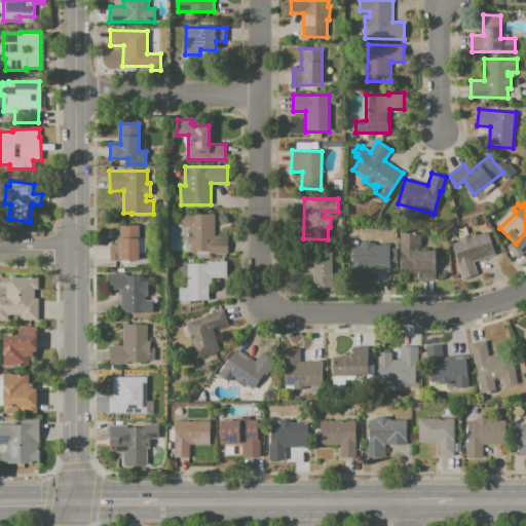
[(181,215),(215,215),(215,236),(227,236),(227,255),(209,255),(209,251),(190,251),(190,245),(187,245),(187,233),(191,233),(191,226),(181,226),(181,215)]
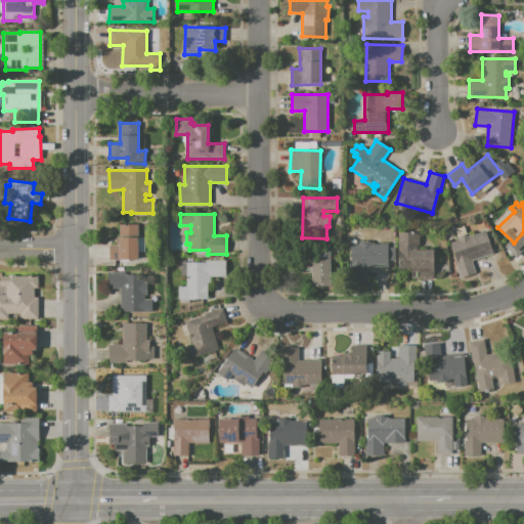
[(110,246),(119,246),(119,225),(139,225),(138,260),(110,260),(110,246)]
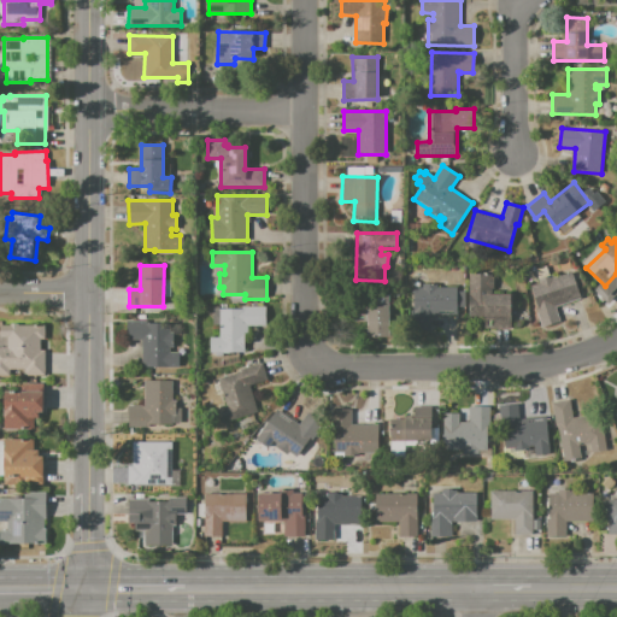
[(530,285),(539,282),(538,280),(551,276),(552,278),(573,272),(581,299),(556,307),(560,321),(542,327),(536,309),(538,307),(530,285)]
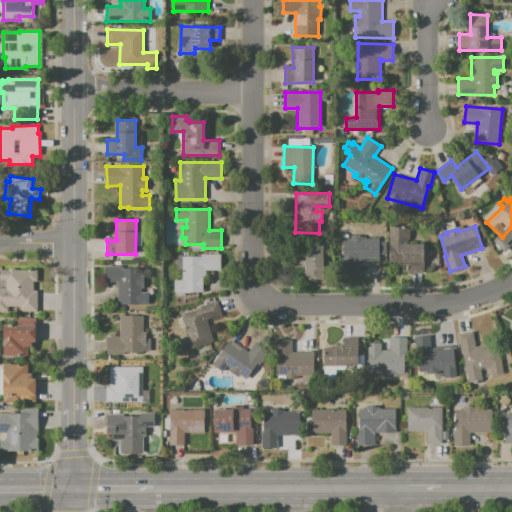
[(389,228),(410,228),(409,245),(423,245),(423,273),(401,273),(401,263),(389,263),(389,228)]
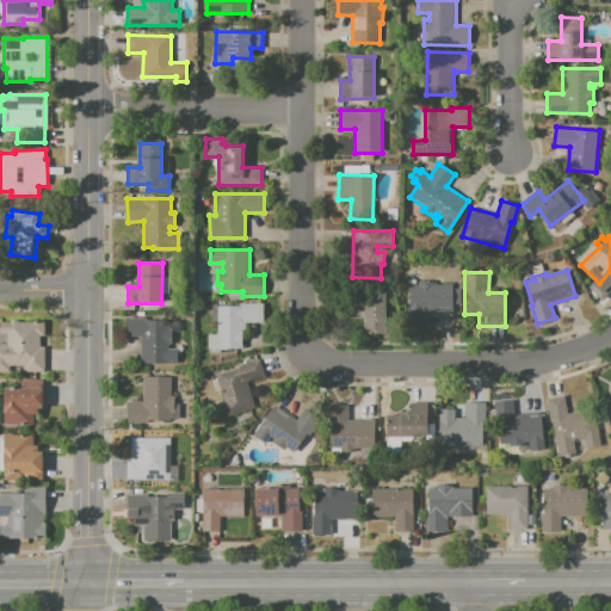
[(411,285),(419,285),(419,281),(436,282),(434,284),(454,284),(454,288),(460,288),(461,288),(461,304),(452,304),(452,312),(426,312),(426,329),(409,329),(411,285)]
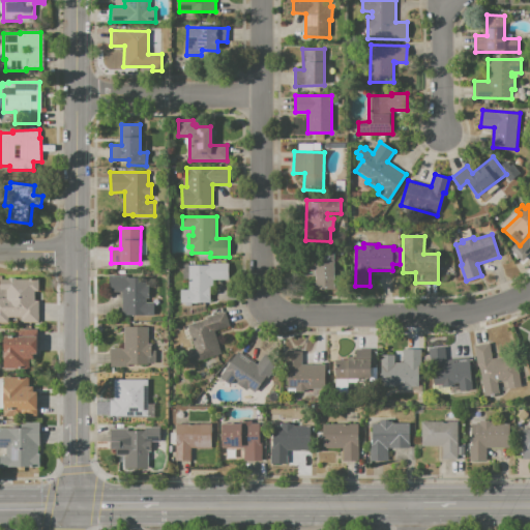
[(314,292),(314,278),(306,278),(306,255),(317,255),(317,251),(339,251),(339,293),(314,292)]
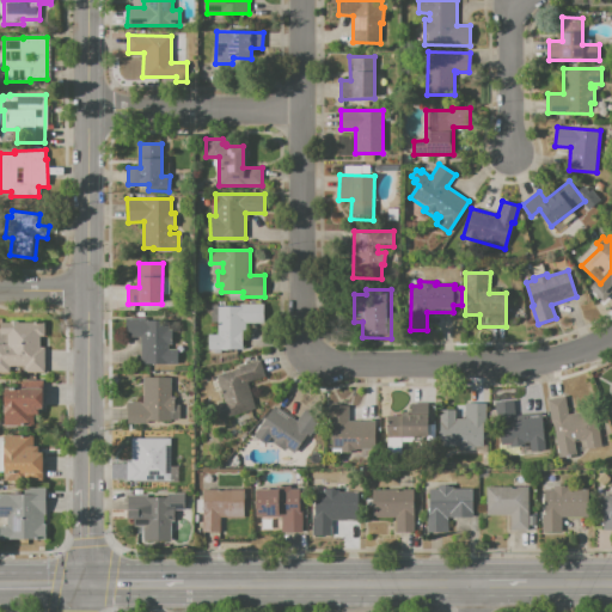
[(208,335),(218,335),(218,323),(210,323),(212,305),(218,305),(218,306),(239,306),(240,305),(264,305),(264,323),(242,323),(242,349),(208,349),(208,335)]
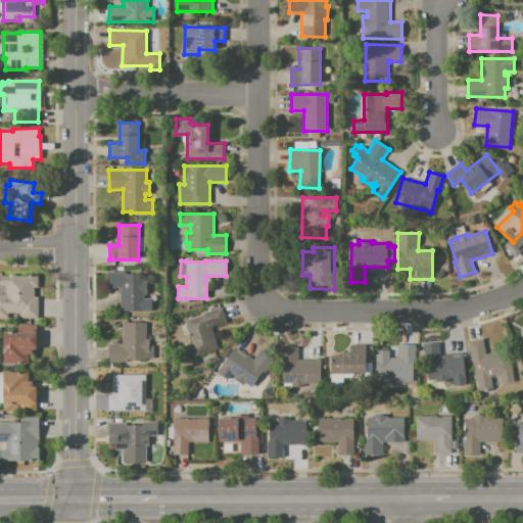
[(106,272),(124,272),(124,274),(134,274),(134,272),(144,272),(144,283),(146,283),(146,294),(144,294),(144,298),(151,298),(151,313),(121,313),(121,288),(106,288),(106,272)]
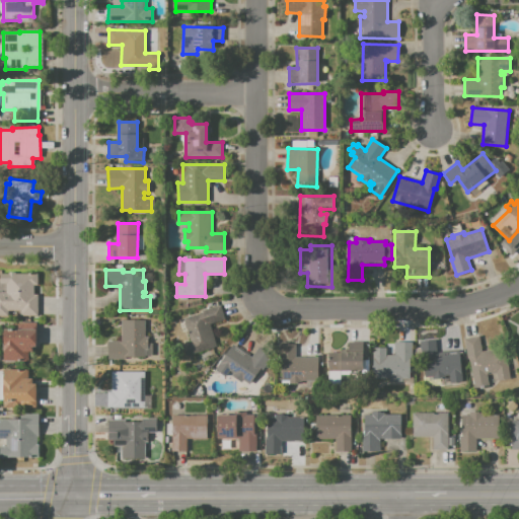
[(0,274),(36,274),(38,285),(33,285),(33,294),(38,294),(38,316),(20,316),(20,311),(8,311),(8,315),(0,315),(0,292),(6,292),(6,285),(0,285),(0,274)]
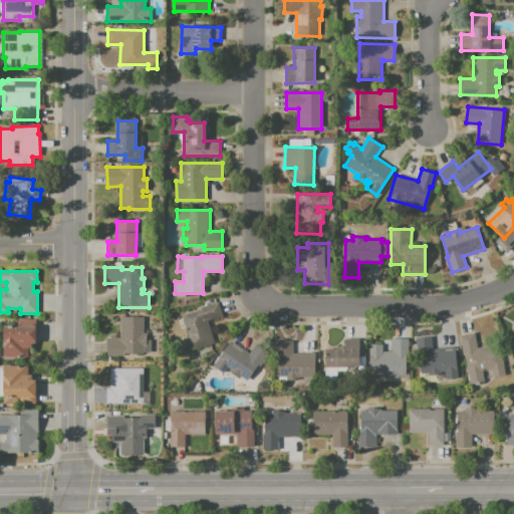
[(182,315),(200,310),(199,307),(218,301),(223,316),(208,320),(215,343),(185,352),(182,341),(189,339),(182,315)]
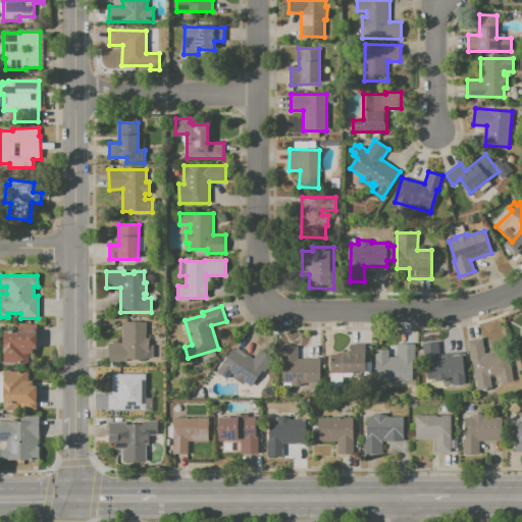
[(109,343),(121,343),(121,322),(146,322),(146,341),(148,341),(148,351),(145,351),(145,359),(127,359),(127,362),(109,362),(109,343)]
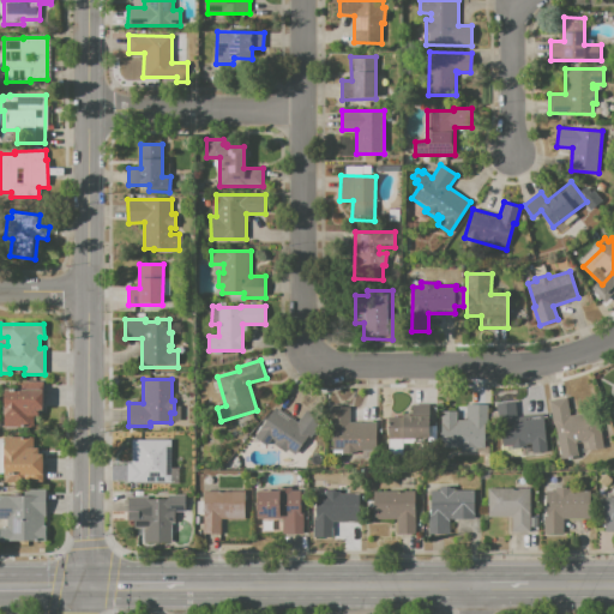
[(5,390),(43,390),(43,410),(37,410),(37,416),(34,416),(34,427),(5,426),(5,390)]
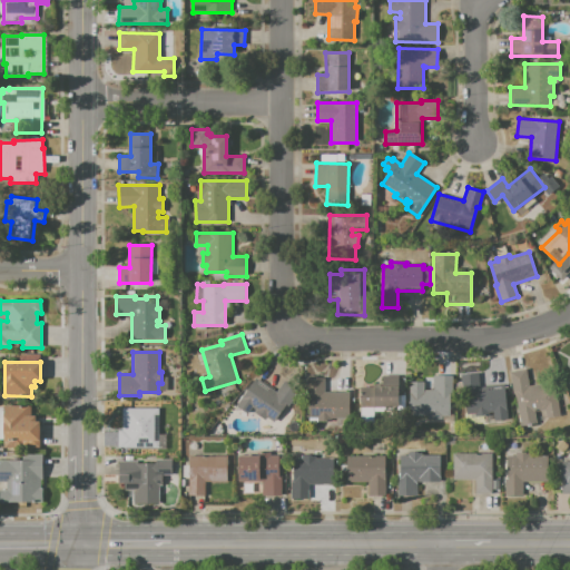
[(510,371),(526,369),(528,386),(556,383),(560,416),(547,419),(546,409),(534,411),(536,423),(521,424),(516,392),(513,392),(510,371)]
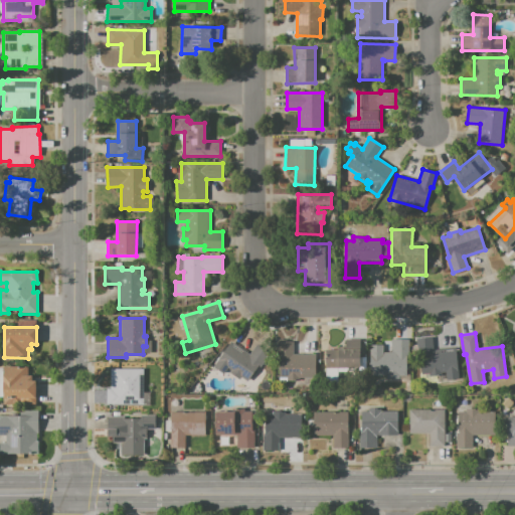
[(417,338),(433,337),(434,350),(456,348),(459,378),(446,379),(445,371),(441,372),(442,375),(431,376),(430,373),(421,374),(417,338)]
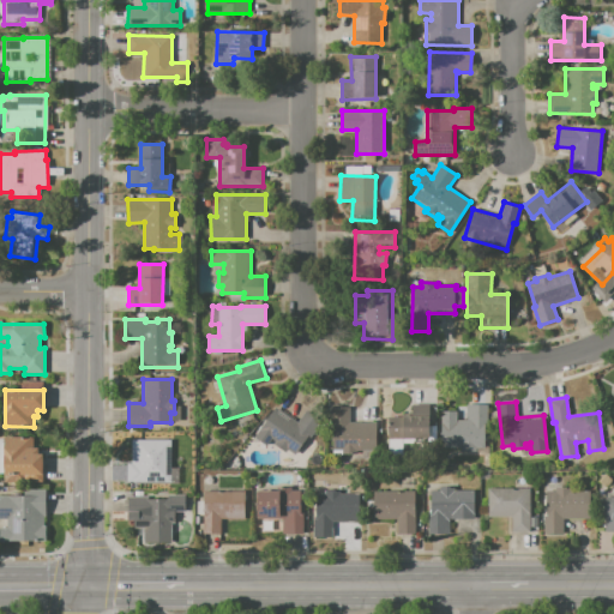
[(467,404),(487,404),(487,426),(485,426),(485,447),(476,447),(476,450),(461,450),(461,447),(441,447),(441,411),(457,411),(457,420),(467,420),(467,404)]
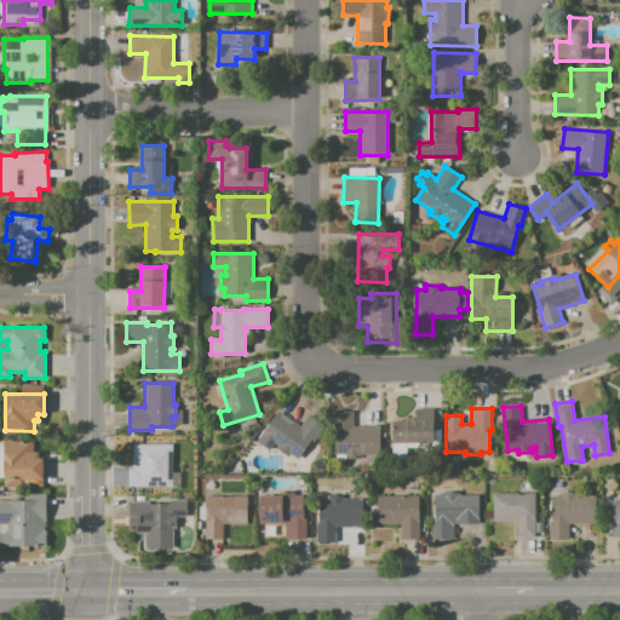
[(309,414),(326,425),(314,442),(311,440),(298,459),(290,453),(288,457),(273,446),(269,451),(257,441),(279,411),(300,426),(309,414)]
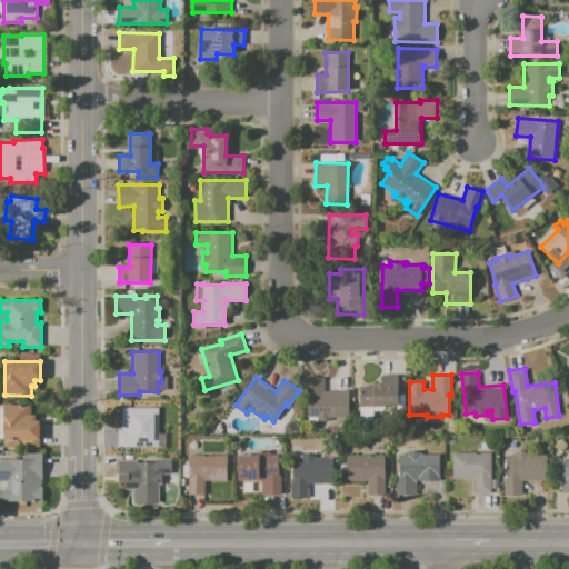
[(381,377),(396,377),(396,410),(373,410),(373,422),(360,422),(360,386),(381,386),(381,377)]
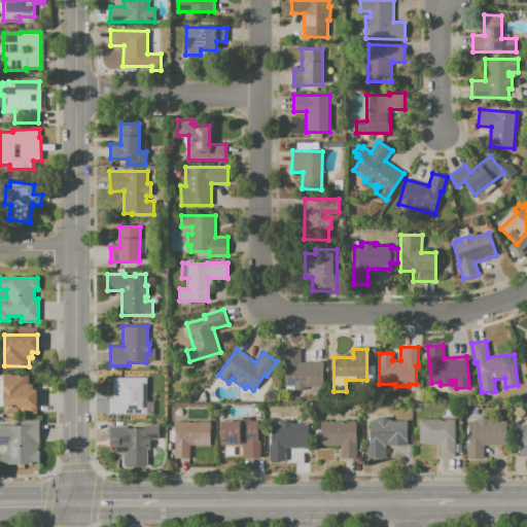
[(283,350),(301,350),(300,362),(323,363),(322,387),(285,386),(285,369),(282,369),(283,350)]
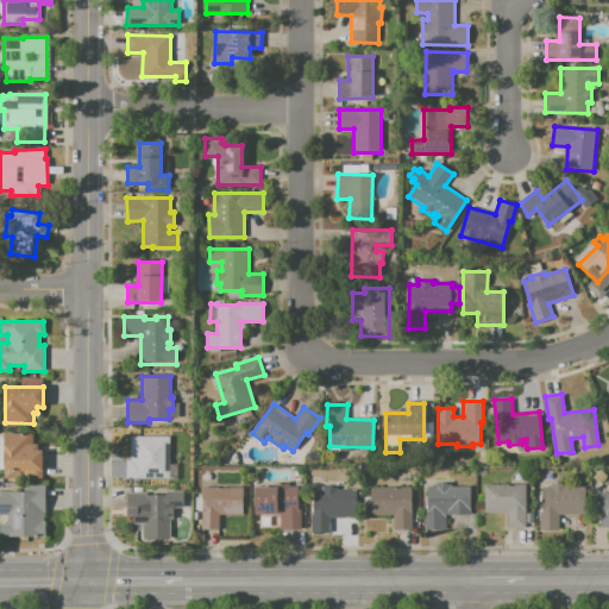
[(4,434),(33,434),(33,445),(38,445),(38,451),(43,451),(43,479),(25,479),(25,471),(4,471),(4,434)]
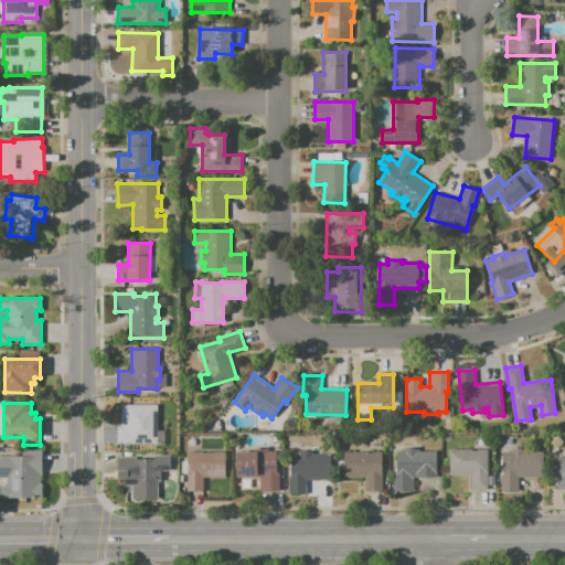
[(131,405),(157,405),(157,425),(152,425),(152,429),(157,429),(157,443),(135,443),(135,426),(131,426),(131,405)]
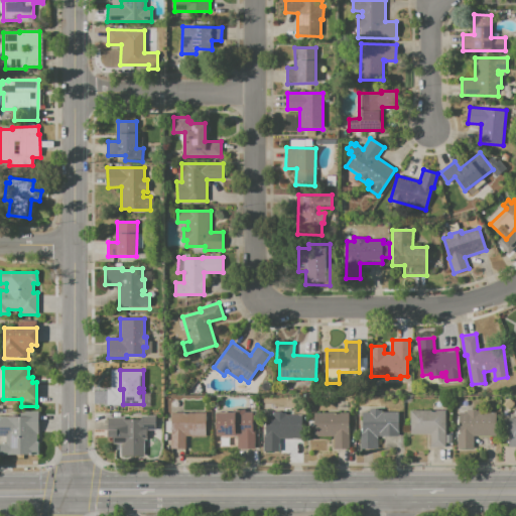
[(216,413),(233,413),(234,409),(245,409),(245,413),(252,413),(252,431),(254,431),(254,448),(237,448),(237,434),(216,434),(216,413)]
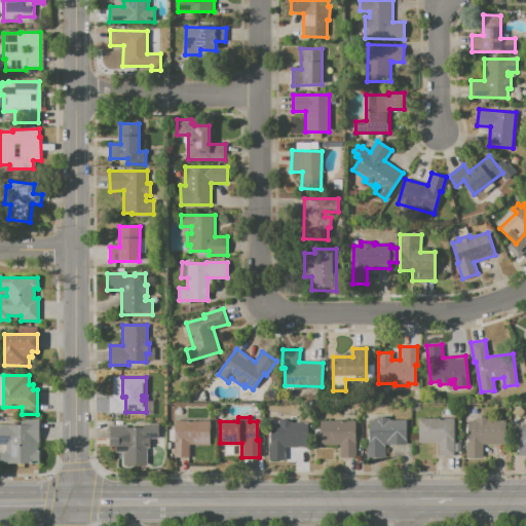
[(377,417),(388,417),(388,420),(406,420),(407,445),(385,445),(385,457),(368,457),(368,443),(370,443),(369,420),(377,420),(377,417)]
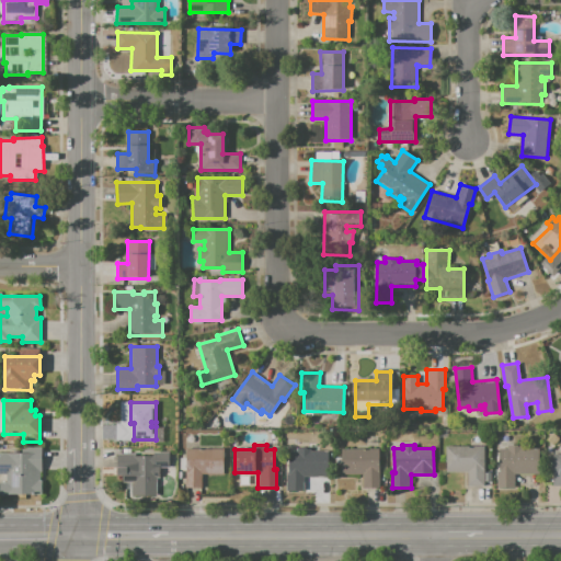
[(500,448),(508,448),(508,445),(522,445),(522,448),(539,448),(538,473),(515,473),(514,488),(497,488),(497,470),(500,470),(500,448)]
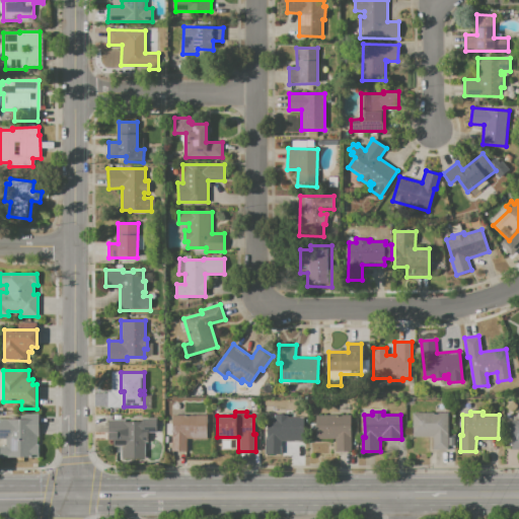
[(0,414),(39,414),(39,437),(38,437),(38,444),(40,444),(40,457),(0,457),(0,446),(6,446),(6,439),(0,439),(0,414)]
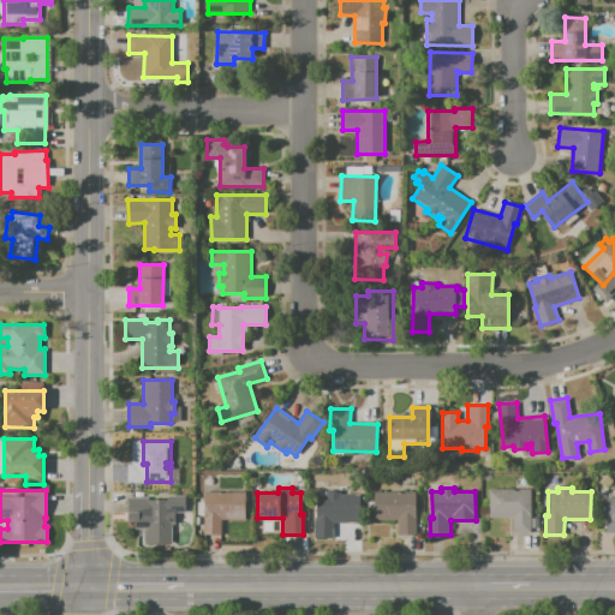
[(489,490),(531,490),(531,533),(513,532),(513,519),(489,518),(489,490)]
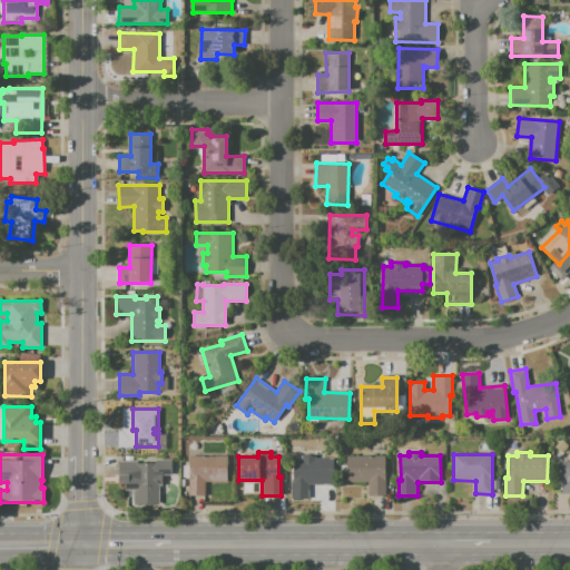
[(293,460),(301,460),(301,455),(315,455),(315,459),(333,459),(333,484),(308,484),(308,499),(292,499),(292,481),(293,481),(293,460)]
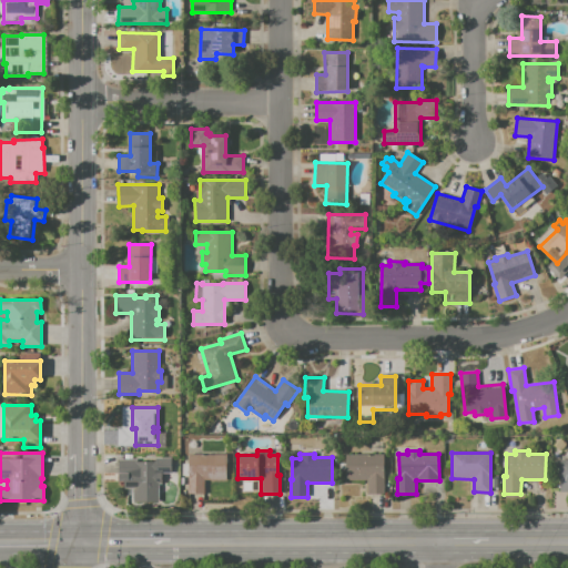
[(346,454),(385,454),(385,494),(367,494),(367,480),(346,479),(346,454)]
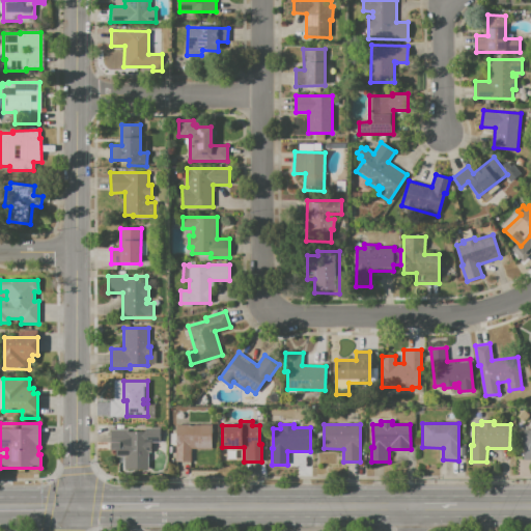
[(176,425),(212,425),(211,448),(191,448),(191,463),(176,463),(176,425)]
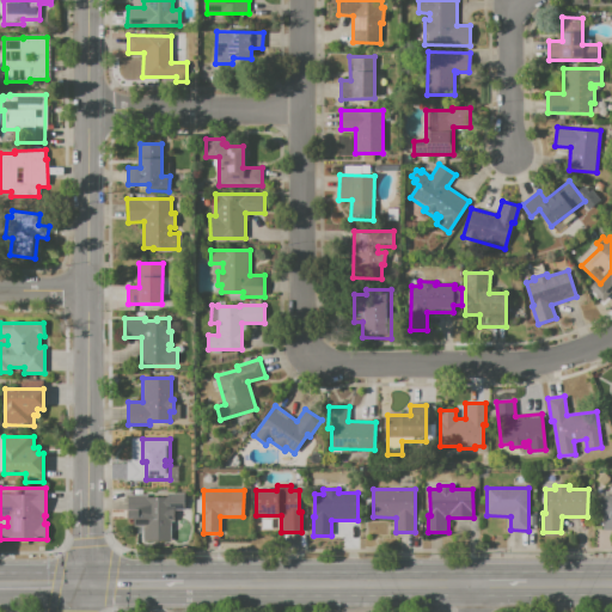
[(127,495),(148,495),(148,497),(169,497),(169,494),(184,494),(184,509),(173,509),(173,521),(171,521),(171,542),(148,542),(148,527),(135,527),(135,519),(127,519),(127,495)]
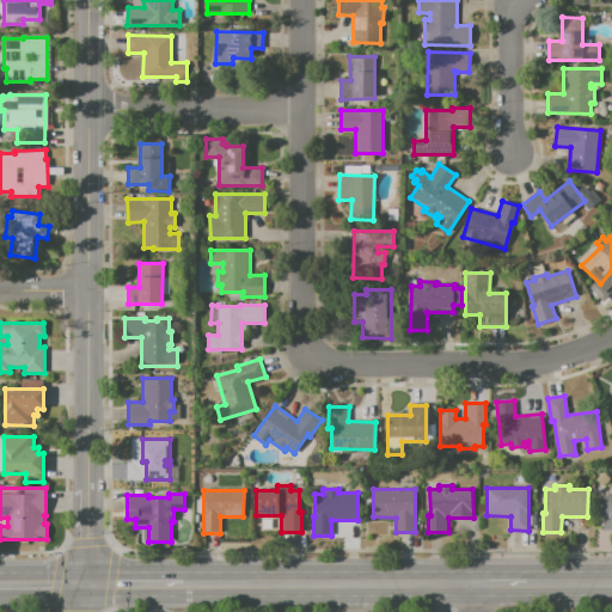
[(601,497),(611,497),(611,532),(601,532),(601,497)]
